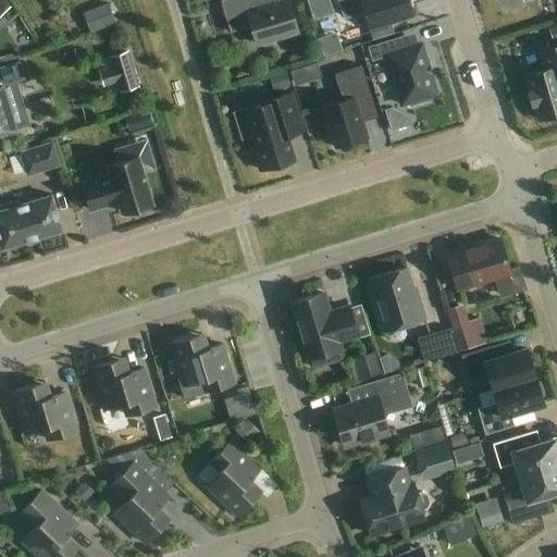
[(257,45),(298,33),(287,0),(275,4),(273,0),(222,0),(221,1),(231,33),(251,27),(257,45)]
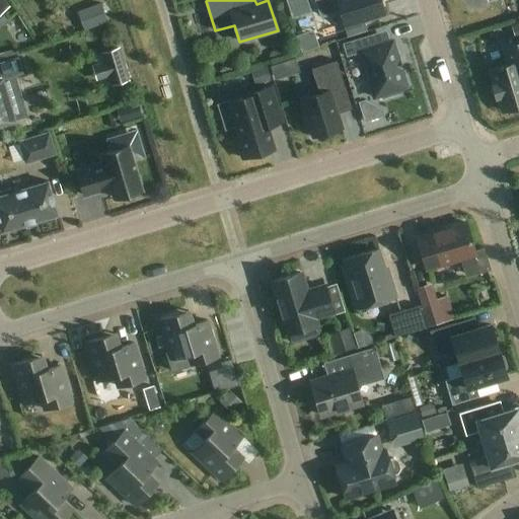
[(306,0),(286,0),(292,17),(310,12),(306,0)]
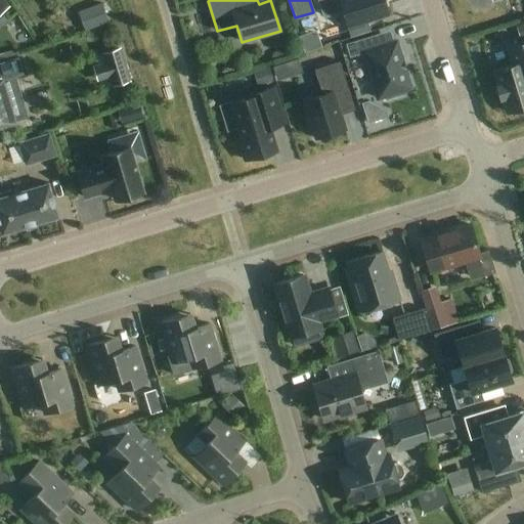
[(320,0),(325,15),(344,10),(349,27),(389,14),(384,0),(320,0)]
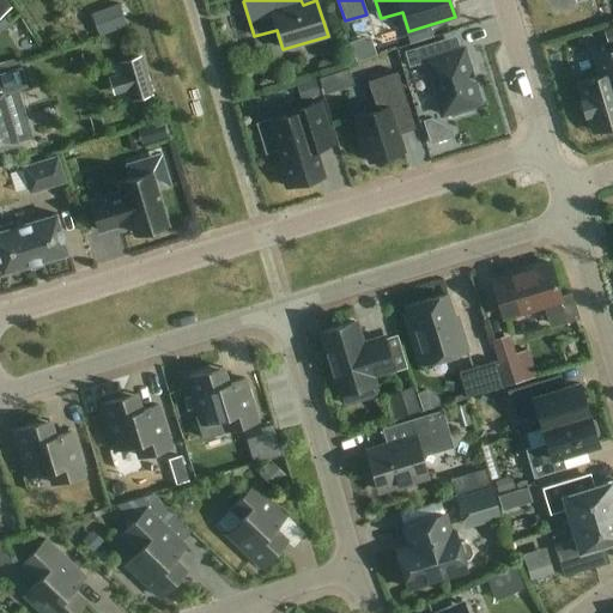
[(108,37),(132,25),(121,2),(98,13),(108,37)]
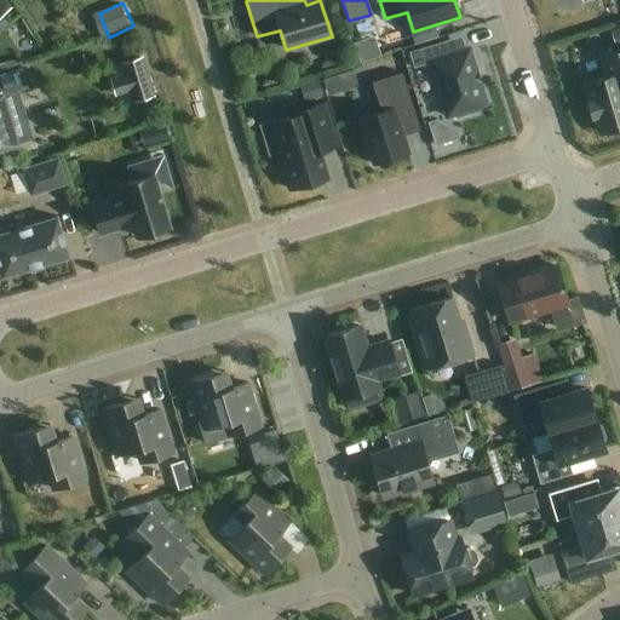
[(431,63),(447,118),(455,115),(457,119),(480,112),(478,108),(487,105),(470,50),(446,57),(441,44),(409,53),(414,68),(431,63)]
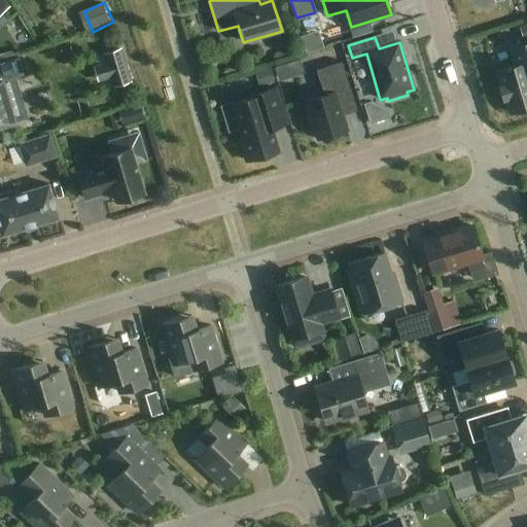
[(520,65),(498,71),(503,85),(500,86),(504,100),(507,99),(512,113),(526,108),(526,42),(514,46),(520,65)]
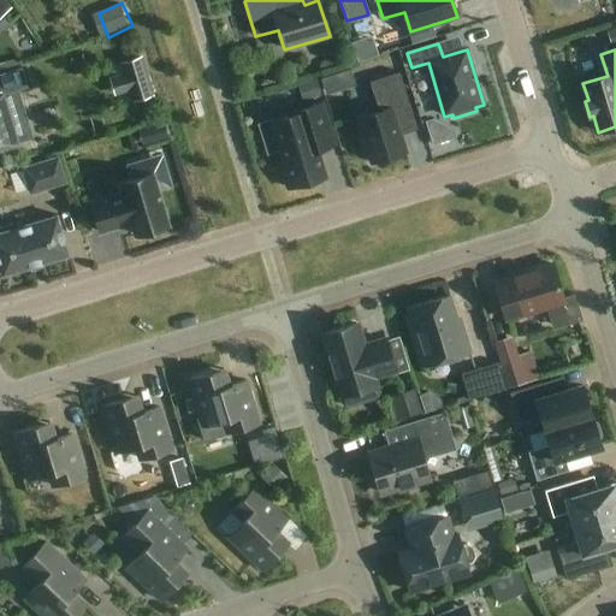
[(149,57),(126,63),(131,82),(122,84),(126,105),(159,96),(149,57)]
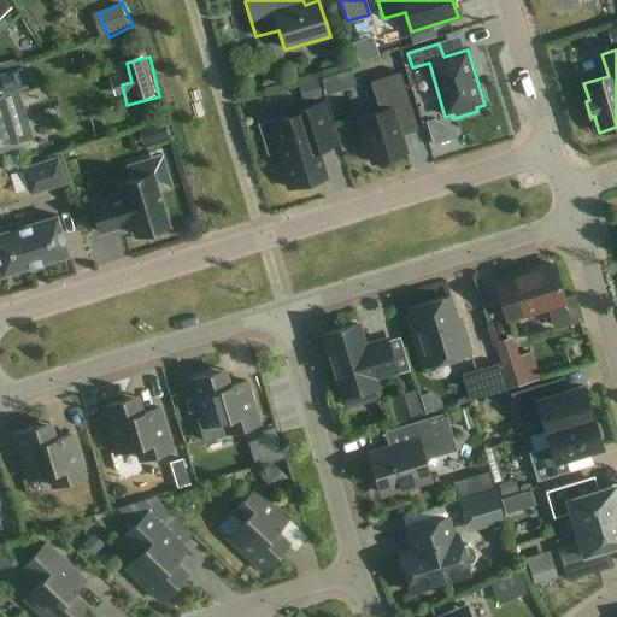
[(0,153),(3,153),(1,148),(18,144),(3,94),(27,87),(21,69),(0,75),(0,153)]
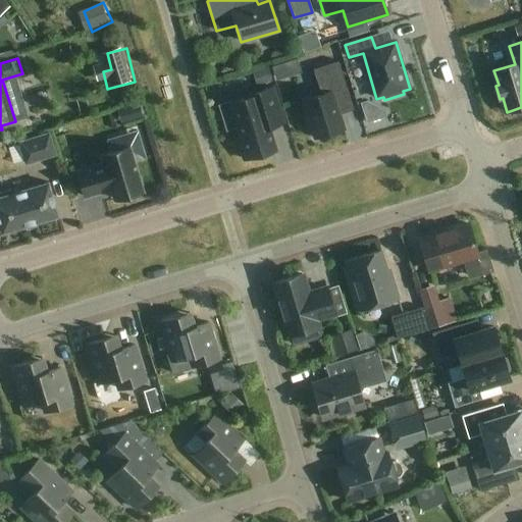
[(303,100),(315,139),(345,129),(333,93),(347,88),(340,61),(314,69),(321,94),(303,100)]
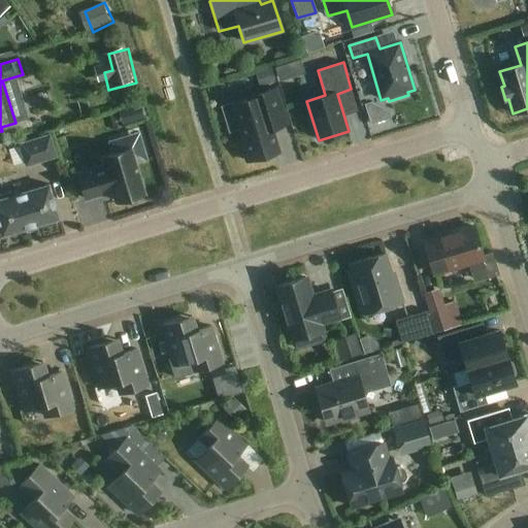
[(291,64),(275,69),(279,84),(296,78),(291,64)]
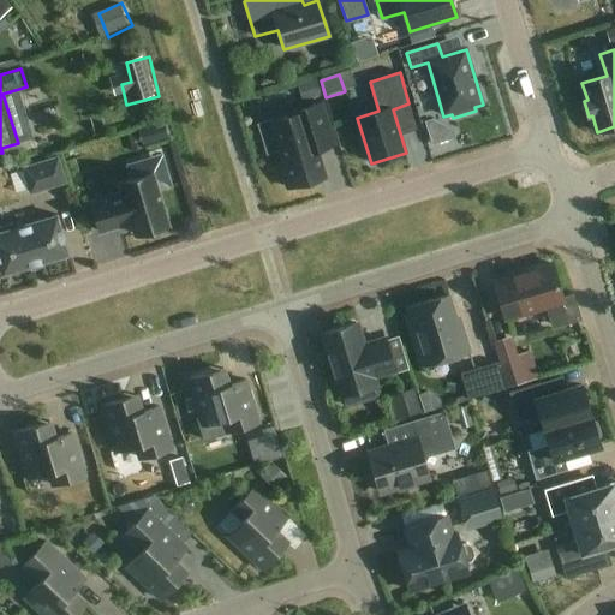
[(316,82),(298,87),(303,103),(321,99),(316,82)]
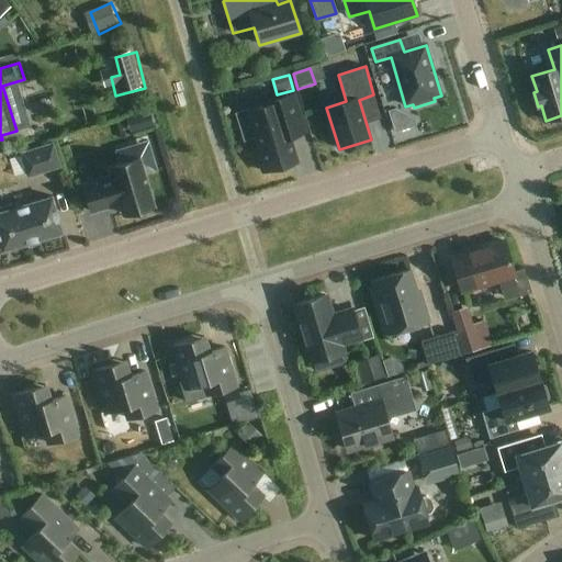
[(263,105),(249,110),(261,150),(257,152),(263,172),(296,163),(289,138),(305,133),(293,94),(263,103),(263,105)]
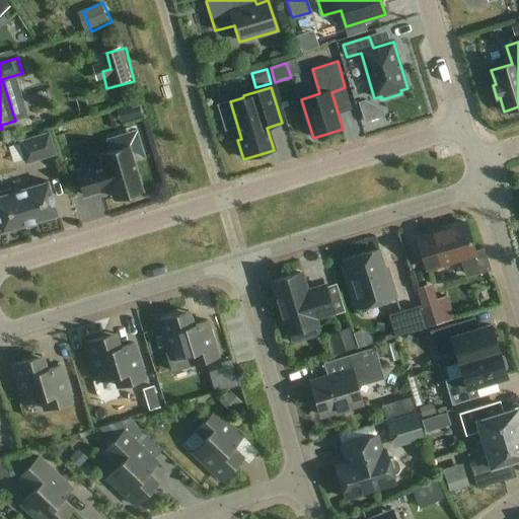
[(138,102),(117,108),(121,123),(142,117),(138,102)]
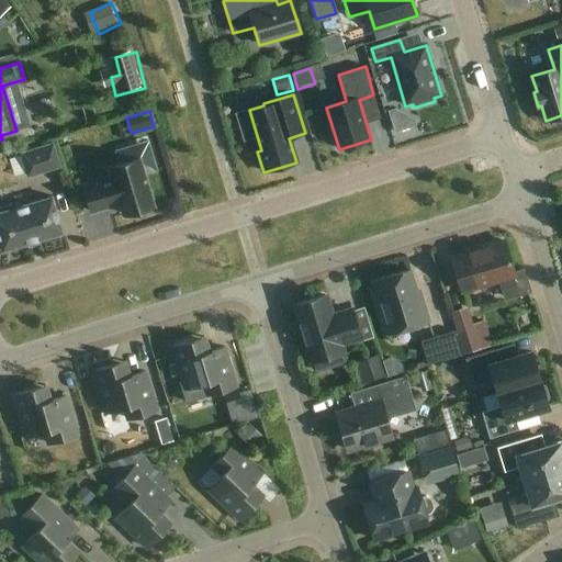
[(60,168),(54,144),(20,153),(26,178),(60,168)]
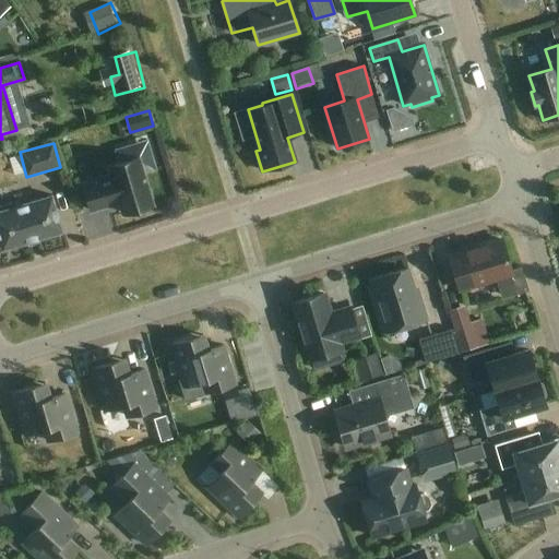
[(119,202),(122,213),(153,204),(139,157),(108,166),(111,175),(83,183),(91,211),(119,202)]
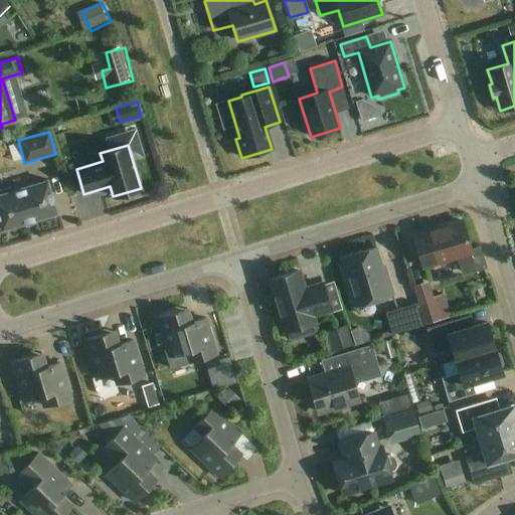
[(47,180),(11,191),(10,186),(0,189),(0,224),(2,230),(57,213),(47,180)]
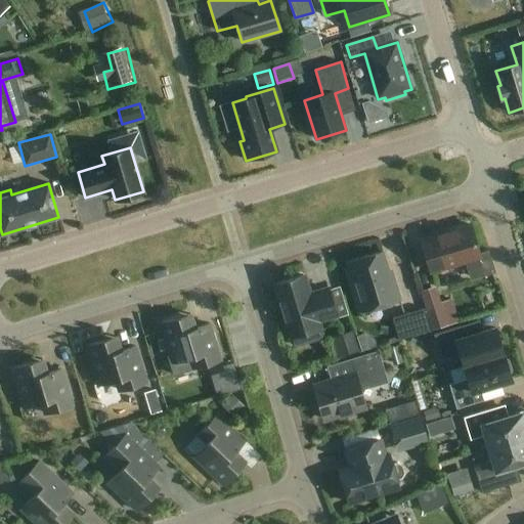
[(479,257),(470,225),(421,241),(431,271),(447,266),(448,269),(464,265),(463,262),(479,257)]
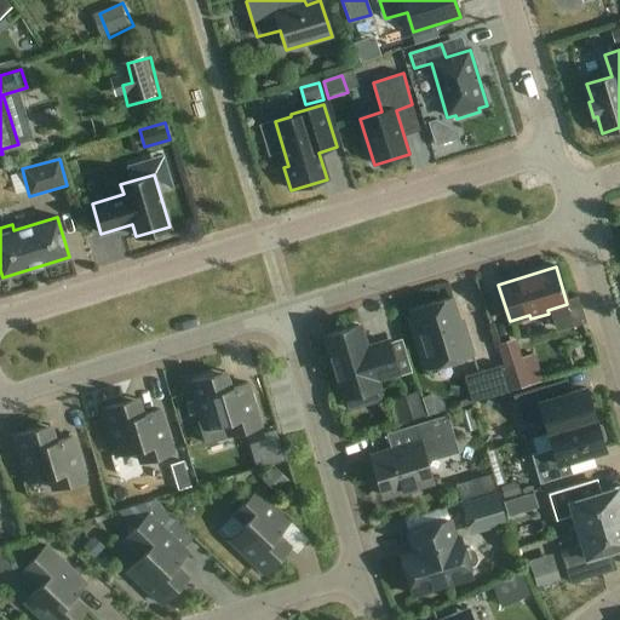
[(463,334),(452,298),(412,310),(419,334),(415,334),(426,369),(472,355),(466,333),(463,334)]
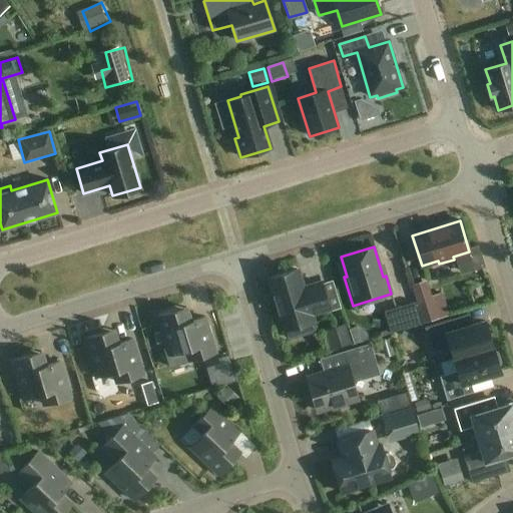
[(301,287),(297,271),(270,278),(283,329),(312,321),(310,314),(329,308),(321,284),(305,289),(301,287)]
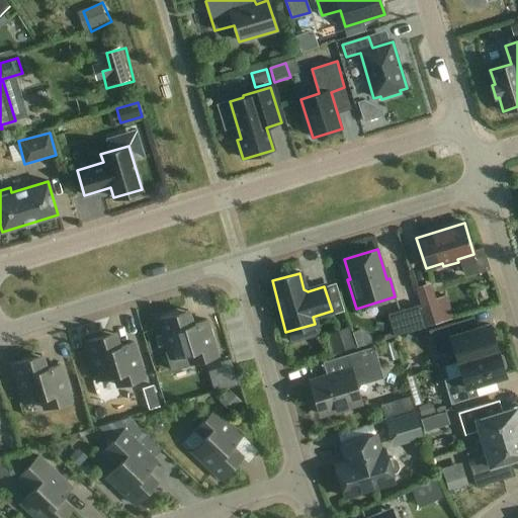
[(443,322),(431,283),(415,288),(427,327),(443,322)]
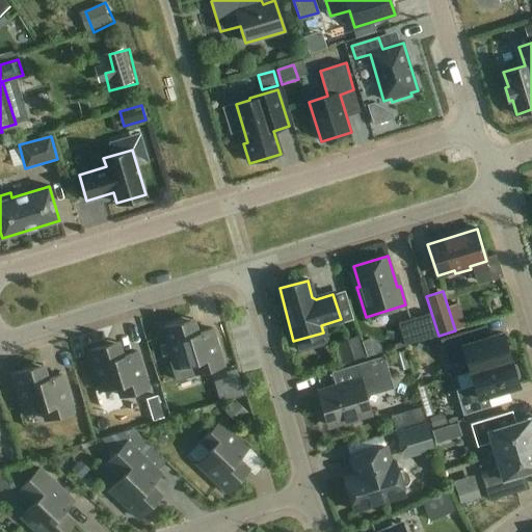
[(437,336),(430,313),(400,322),(406,344),(437,336)]
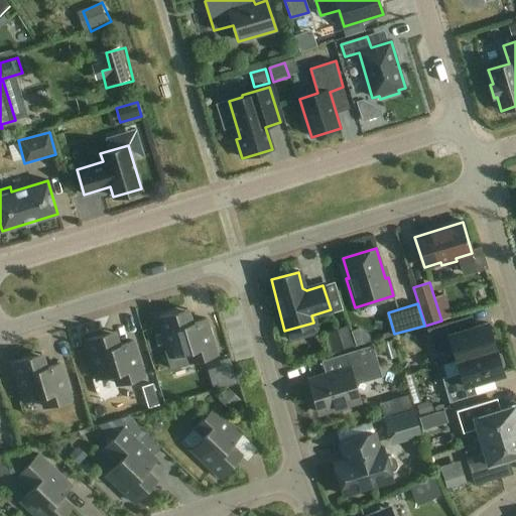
[(191,324),(187,309),(157,318),(169,357),(186,352),(189,363),(216,355),(206,318),(191,324)]
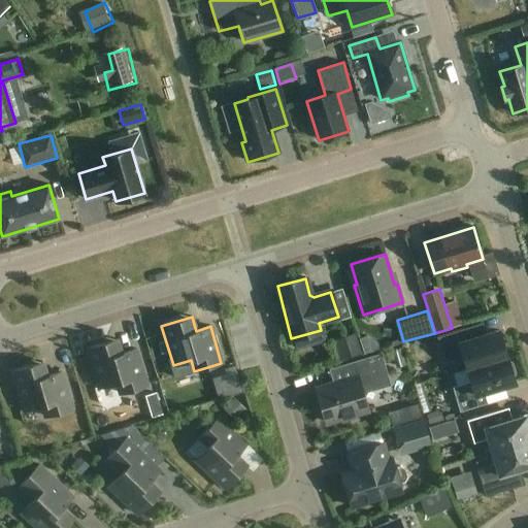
[(467,369),(506,357),(499,331),(468,340),(464,329),(437,337),(444,362),(463,356),(467,369)]
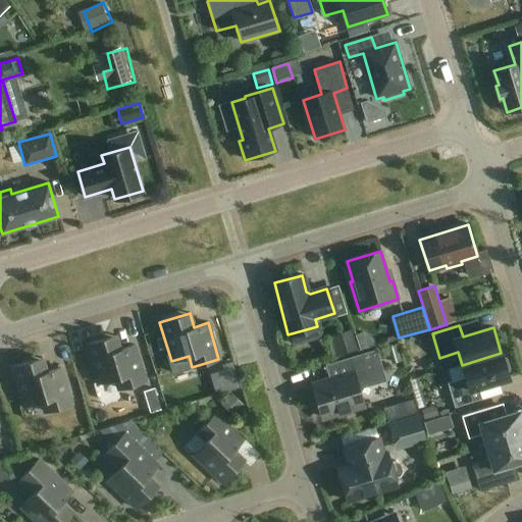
[(295,336),(297,347),(325,338),(322,328),(295,336)]
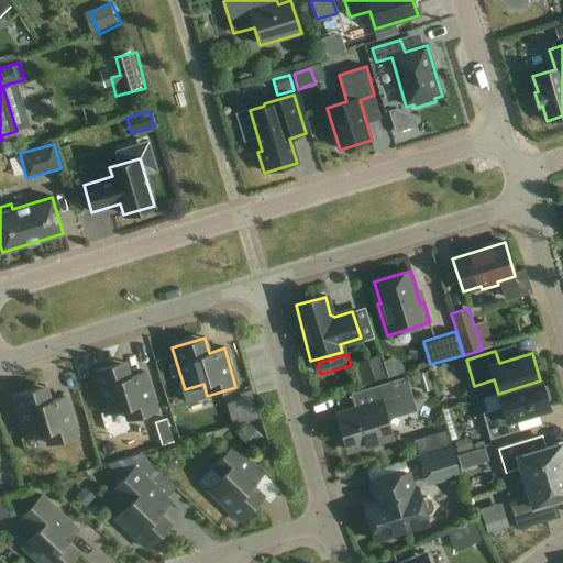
[(366,362),(367,382),(386,381),(385,361),(366,362)]
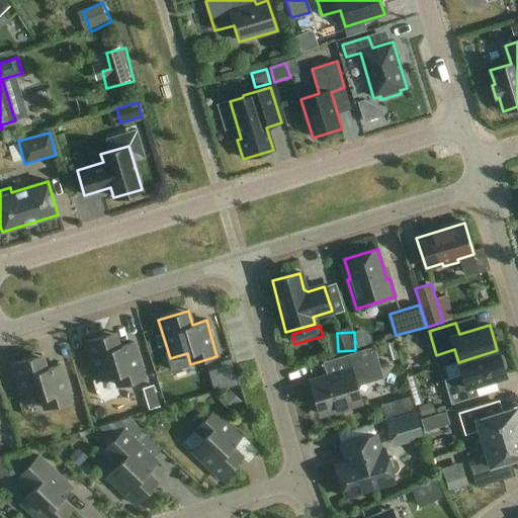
[(119,347),(114,333),(85,342),(97,380),(114,375),(117,386),(144,378),(134,342),(119,347)]
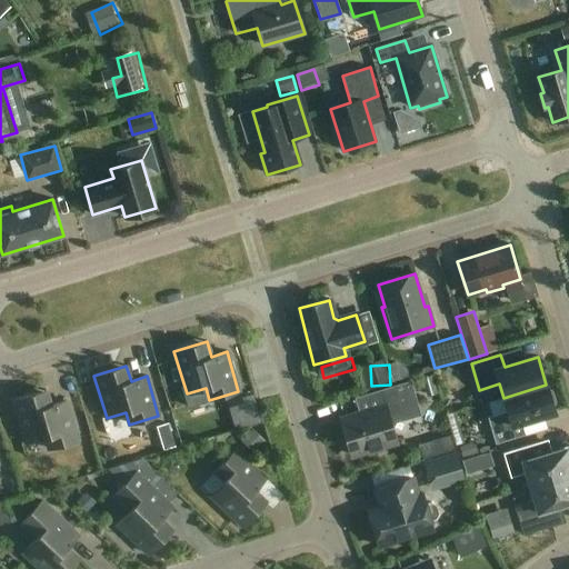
[(420,415),(410,382),(375,392),(379,408),(340,420),(343,430),(340,433),(343,445),(348,446),(351,456),(368,451),(371,455),(382,451),(383,446),(397,442),(392,428),(396,422),(420,415)]
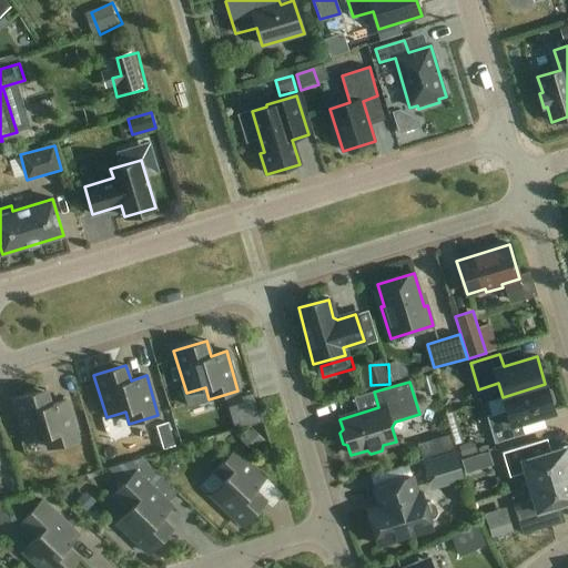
[(545,384),(503,397),(507,411),(486,417),(495,444),(524,434),(520,422),(554,412),(551,406),(555,402),(550,391),(546,388),(545,384)]
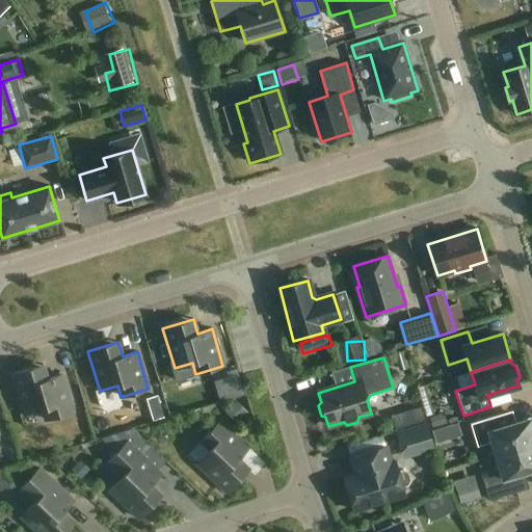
[(47,379),(43,365),(12,374),(24,414),(42,408),(46,419),(73,410),(61,375),(47,379)]
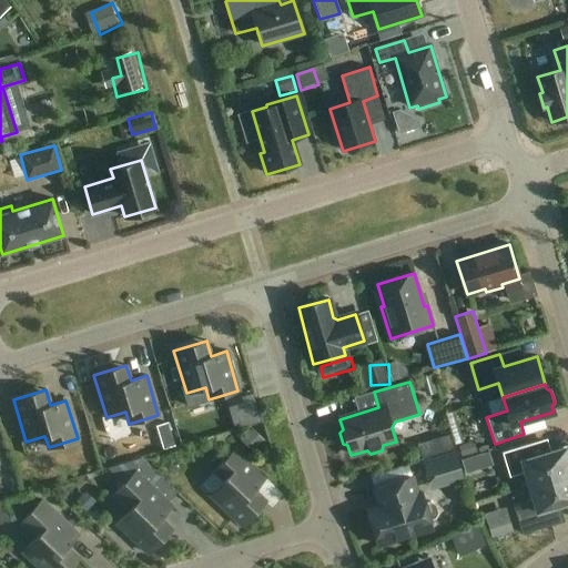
[(168,422),(155,425),(160,440),(172,436),(168,422)]
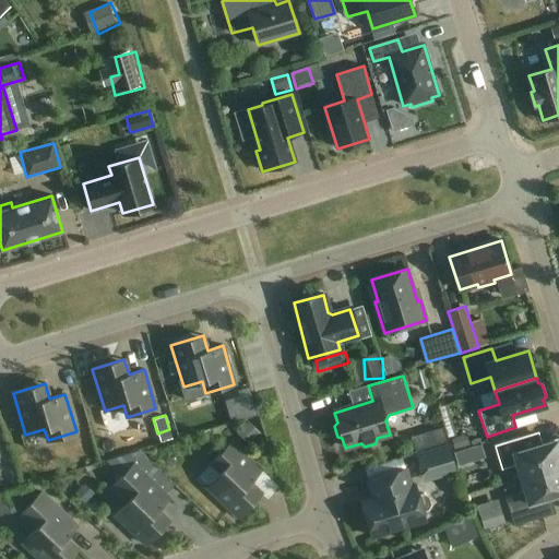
[(420,436),(425,450),(452,441),(448,428),(420,436)]
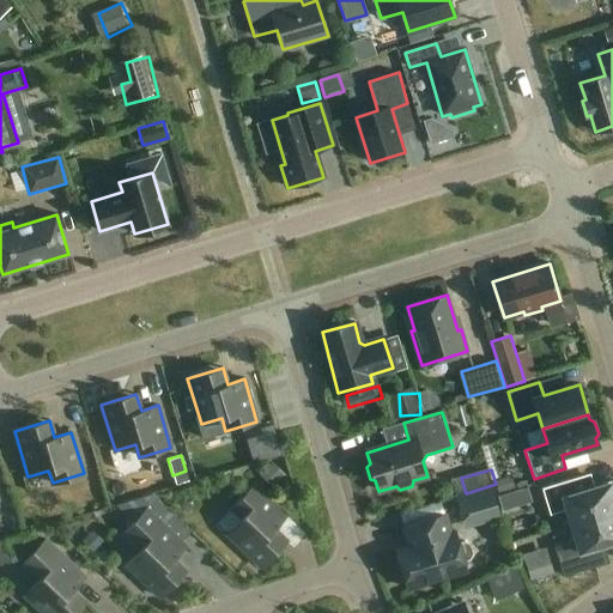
[(571,525),(612,511),(612,481),(574,495),(569,480),(541,489),(550,515),(568,510),(571,525)]
